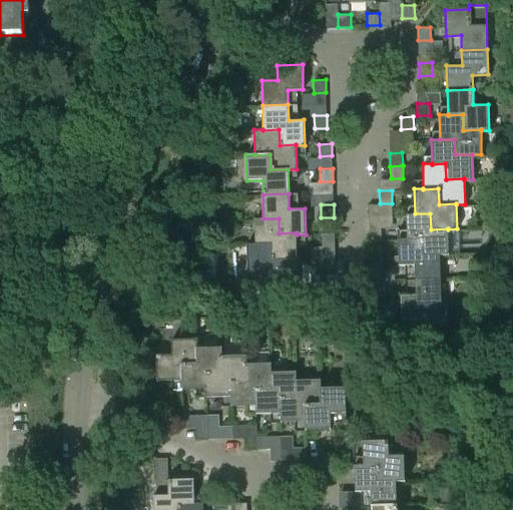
[(406,213),(407,237),(407,238),(422,237),(423,253),(440,253),(449,253),(448,229),(448,228),(431,229),(430,213),(415,213),(406,213)]
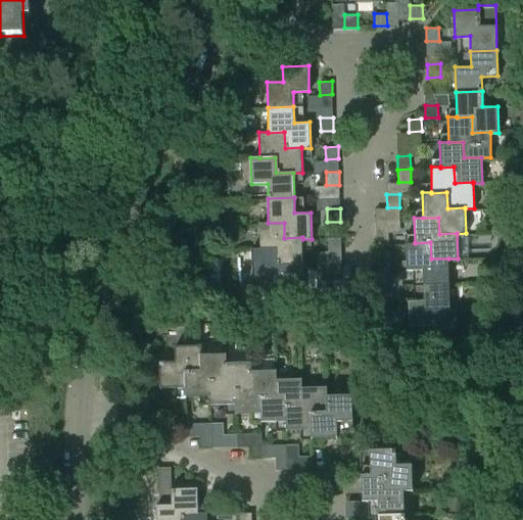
[(259,223),(260,247),(260,248),(276,247),(276,264),(294,263),(294,265),(303,264),(302,239),(302,237),(284,238),(284,223),(268,223),(259,223)]
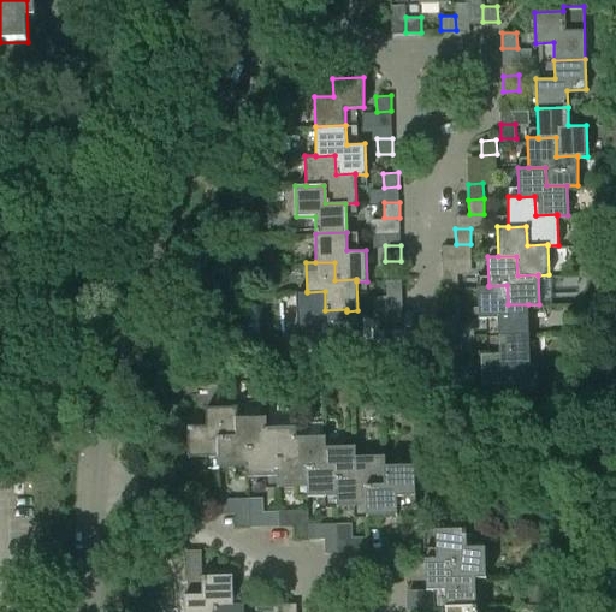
[(443,273),(443,287),(458,287),(457,272),(443,273)]
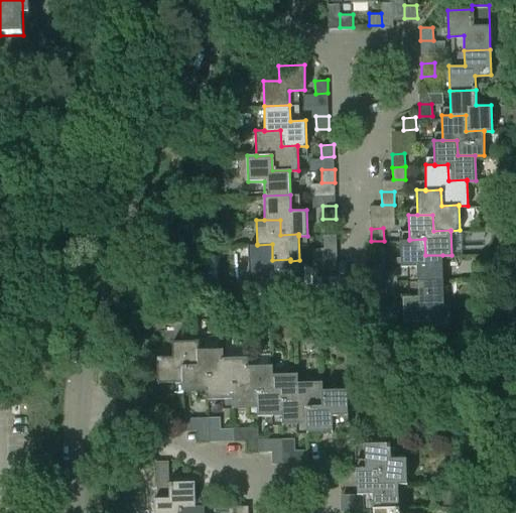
[(324,235),(324,247),(337,246),(336,234),(324,235)]
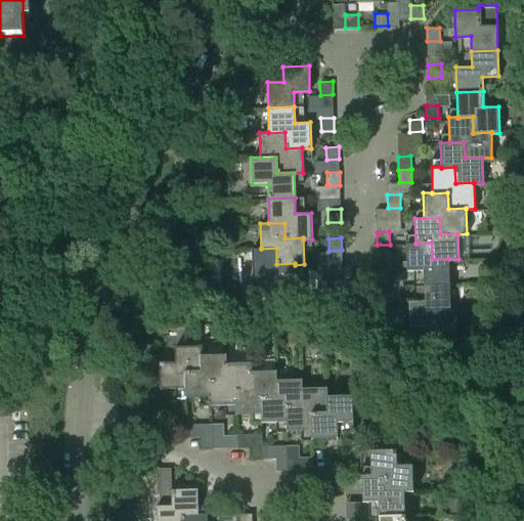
[(423,269),(424,285),(450,284),(449,259),(432,259),(431,243),(416,244),(416,243),(406,244),(407,269),(423,269)]
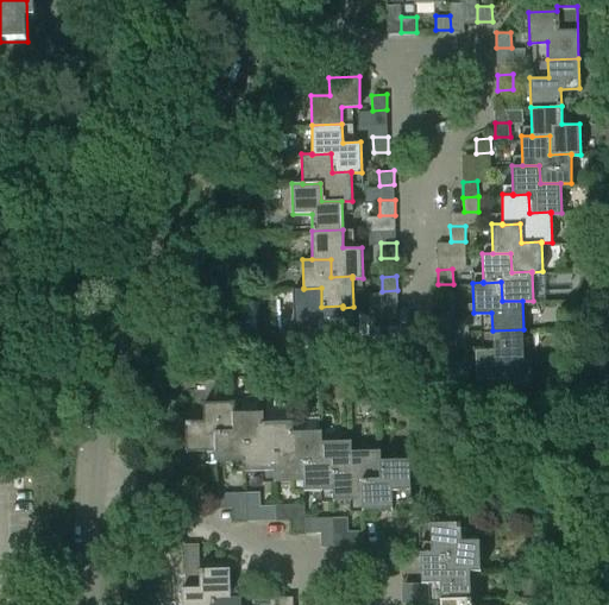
[(303,289),(303,288),(293,288),(294,342),(314,341),(314,336),(343,335),(343,308),(343,306),(321,307),(321,288),(303,289)]
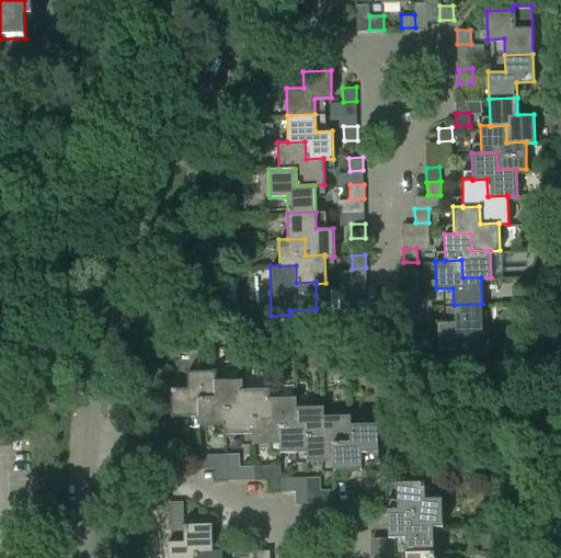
[(404,280),(404,294),(418,293),(418,280),(404,280)]
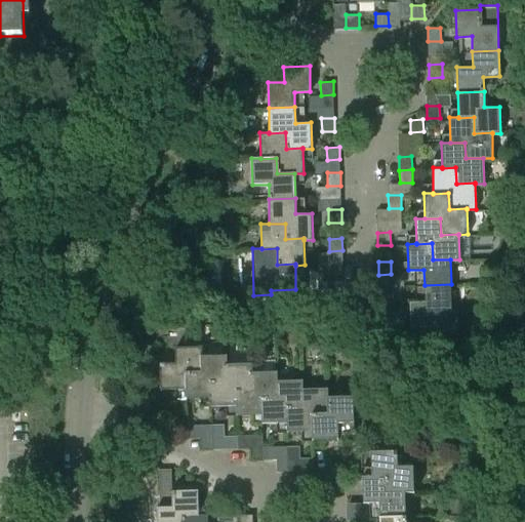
[(318,275),(319,288),(331,288),(331,275),(318,275)]
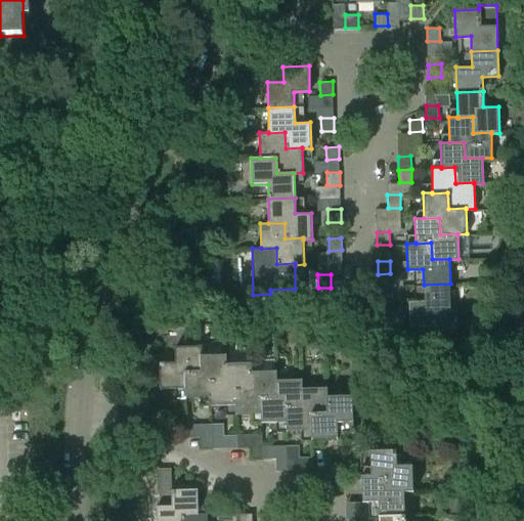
[(450,284),(424,285),(424,300),(408,300),(409,327),(429,326),(429,331),(456,330),(456,307),(450,308),(450,284)]
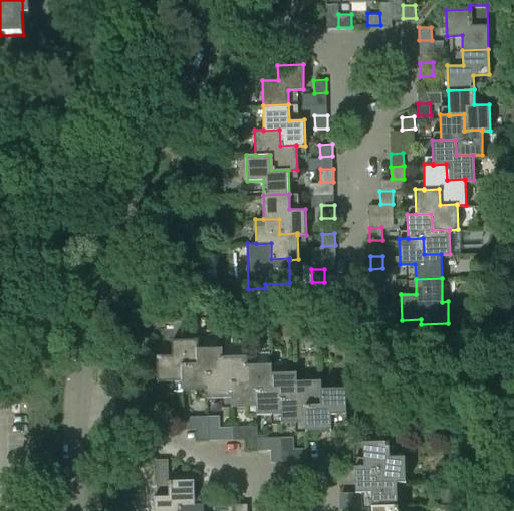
[(371,292),(371,304),(384,304),(383,292),(371,292)]
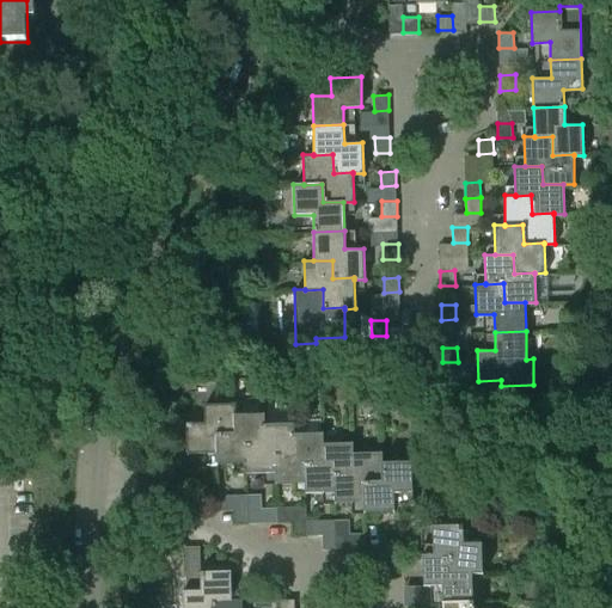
[(188,454),(216,453),(216,433),(236,433),(234,413),(236,413),(236,403),(204,404),(206,422),(187,423),(188,454)]
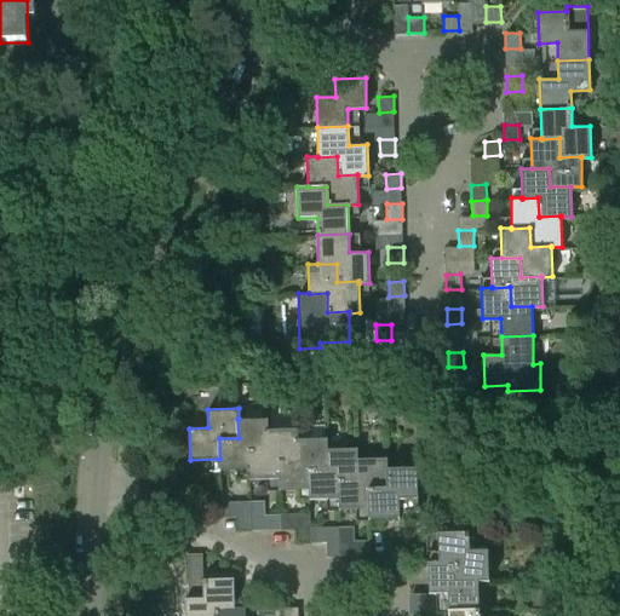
[(219,470),(248,468),(250,468),(250,448),(269,447),(268,429),(269,429),(268,418),(239,419),(237,419),(239,438),(219,438),(219,459),(219,470)]
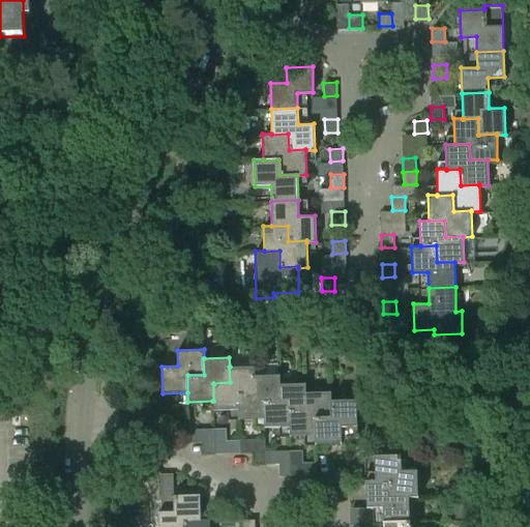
[(213,410),(238,409),(239,409),(239,392),(255,392),(255,375),(255,366),(230,367),(229,367),(230,382),(213,383),(213,401),(212,401),(213,410)]
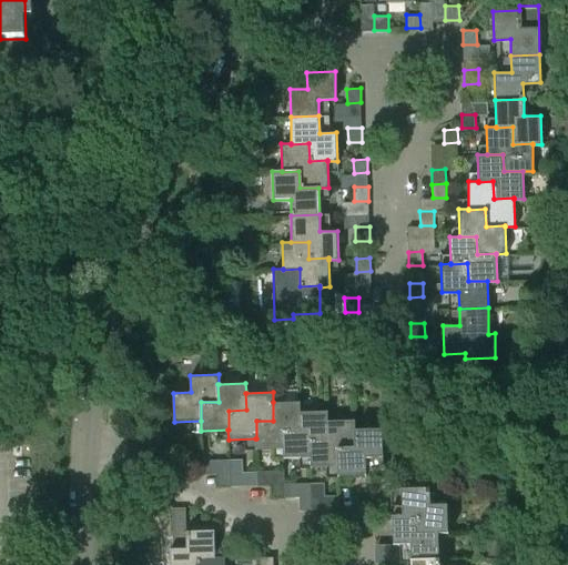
[(146,393),(146,407),(161,406),(161,393),(146,393)]
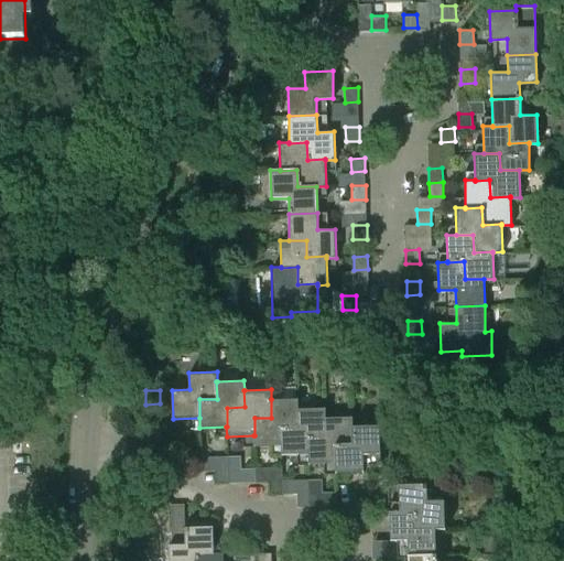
[(255,445),(281,444),(281,425),(299,425),(297,409),(299,409),(297,399),(271,399),(271,418),(255,418),(255,435),(253,435),(255,445)]
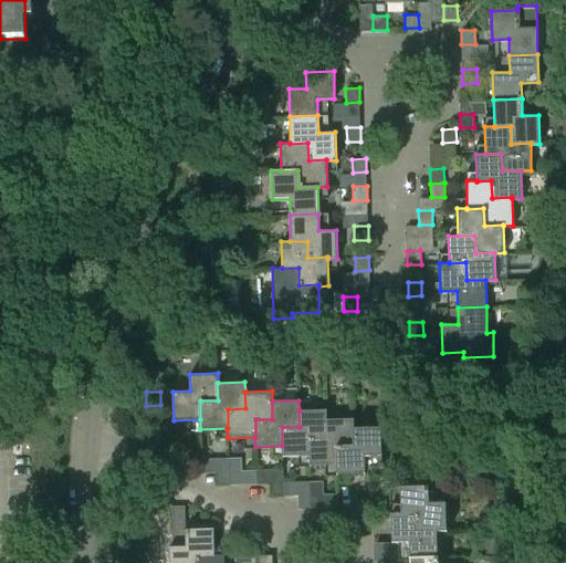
[(282,456),(308,456),(310,456),(310,438),(327,437),(326,419),(326,409),(300,410),(299,410),(300,427),(282,427),(282,446),(282,456)]
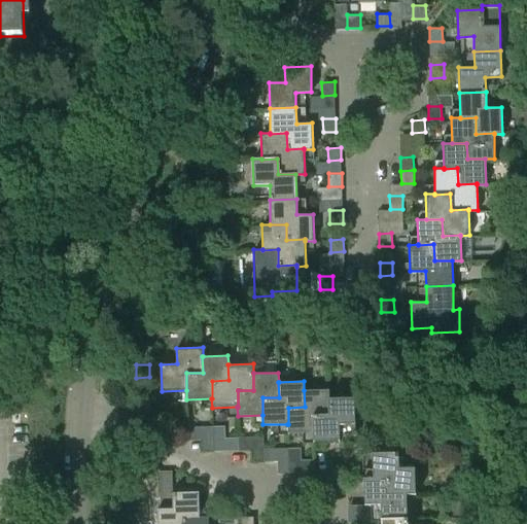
[(288,432),(313,432),(314,432),(313,416),(329,414),(328,398),(329,398),(329,389),(304,390),(305,407),(288,408),(288,424),(287,424),(288,432)]
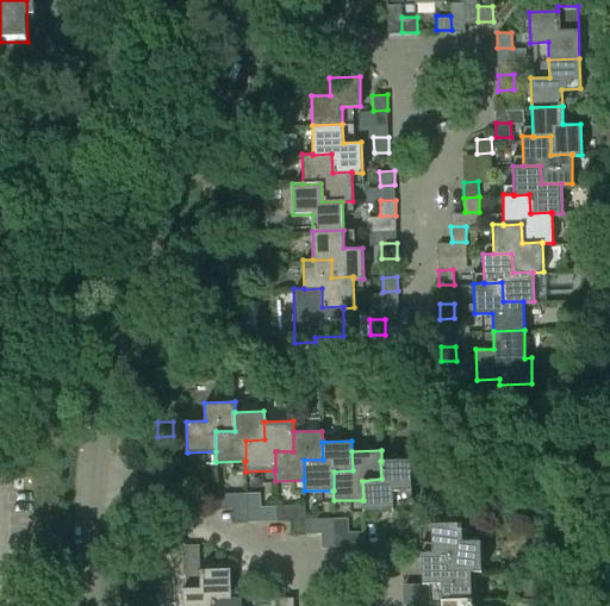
[(363,500),(362,500),(362,511),(393,510),(393,503),(411,503),(410,460),(381,461),(380,461),(381,479),(362,481),(363,500)]
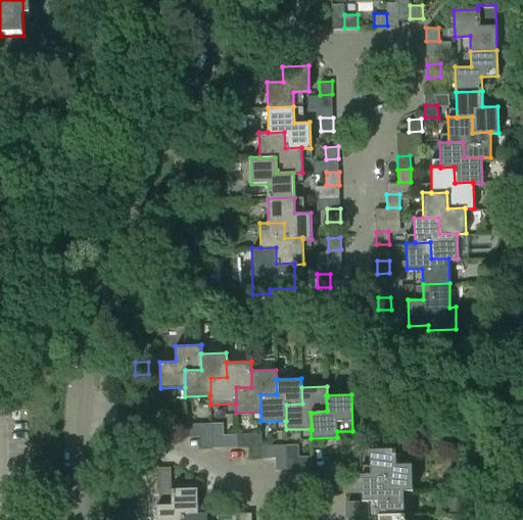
[(187,422),(187,435),(200,435),(199,422),(187,422)]
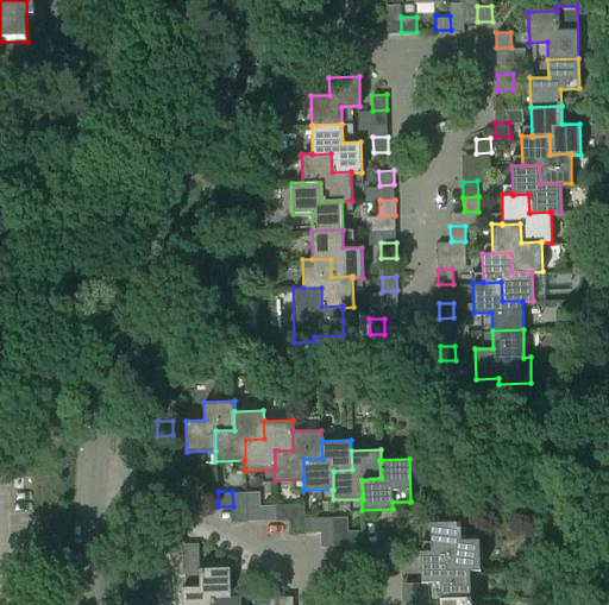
[(290,503),(275,504),(276,518),(292,518),(290,503)]
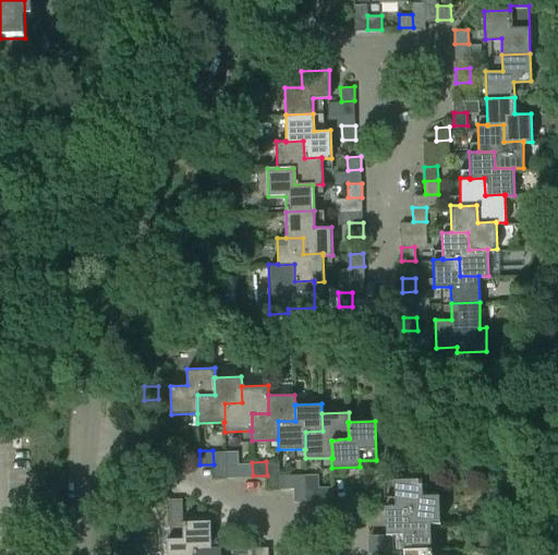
[(253,475),(252,462),(239,462),(240,477),(253,475)]
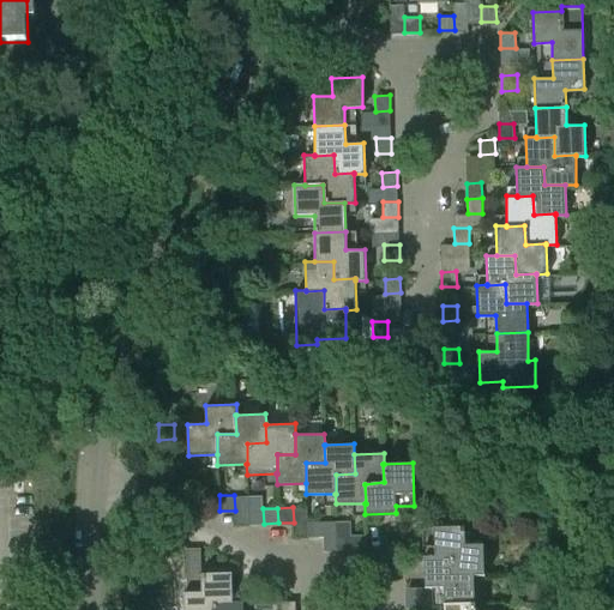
[(308,521),(308,537),(324,536),(323,520),(308,521)]
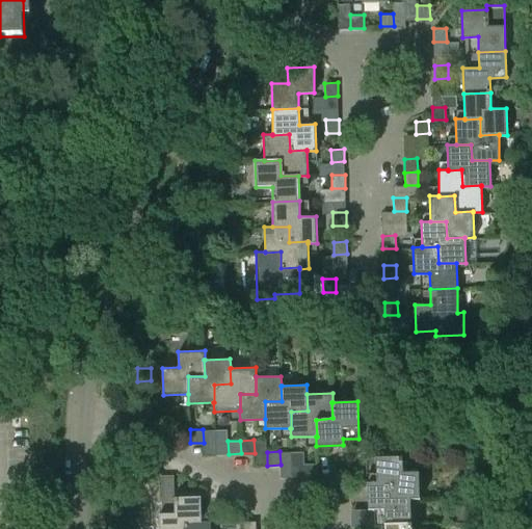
[(375,456),(376,482),(392,482),(393,499),(410,498),(410,499),(420,498),(419,472),(403,472),(402,455),(375,456)]
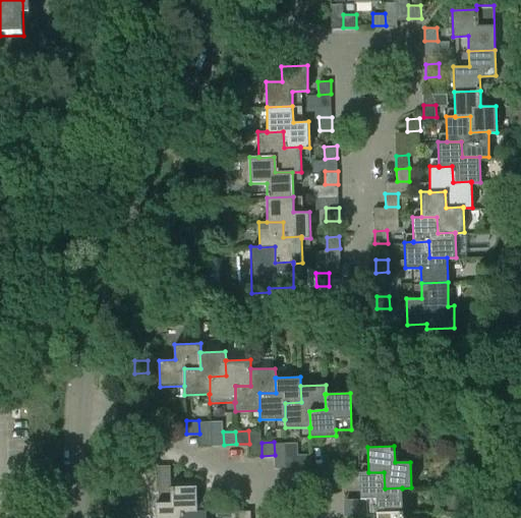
[(298,453),(298,466),(311,466),(311,453),(298,453)]
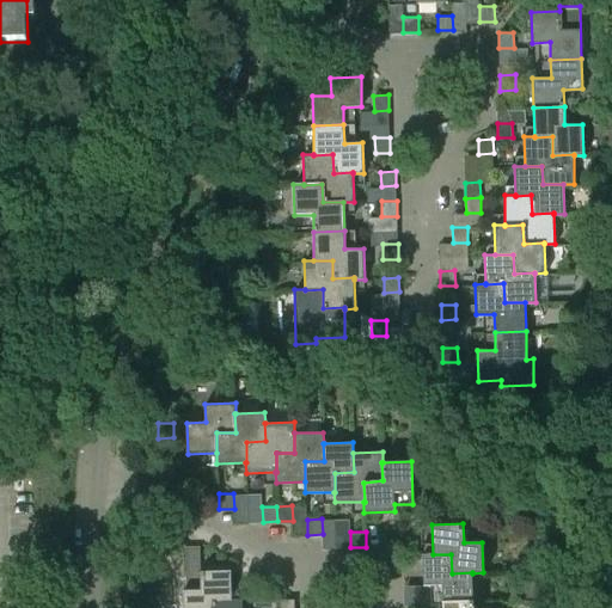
[(432,602),(442,602),(473,601),(472,573),(472,572),(452,573),(451,554),(433,554),(422,554),(423,585),(432,585),(432,602)]
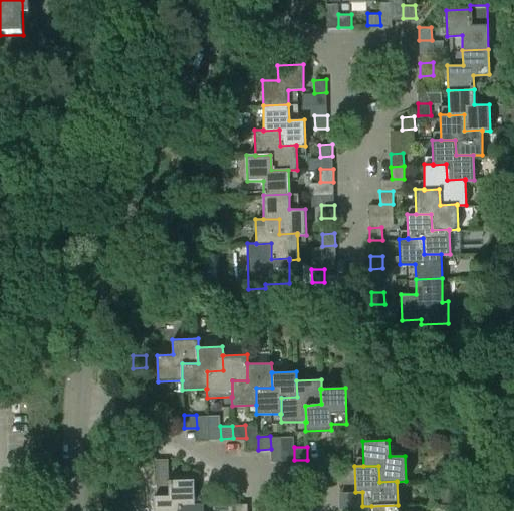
[(157,496),(153,496),(153,510),(178,510),(179,505),(195,504),(195,503),(194,479),(169,480),(169,486),(169,496),(157,496)]
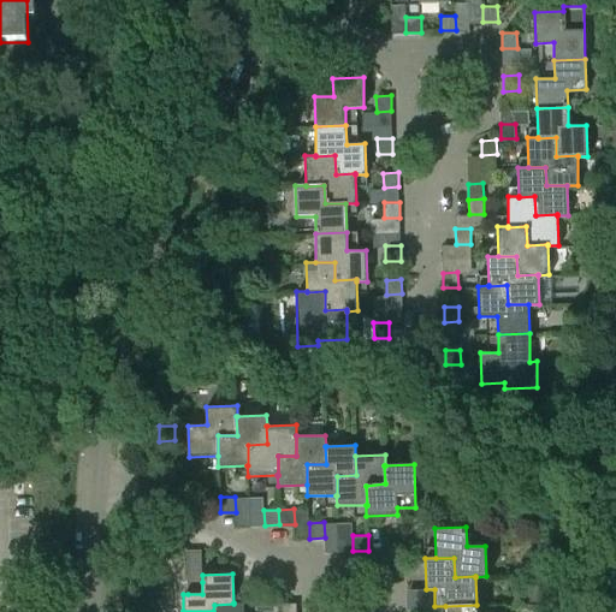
[(188,583),(188,594),(202,594),(202,582),(188,583)]
